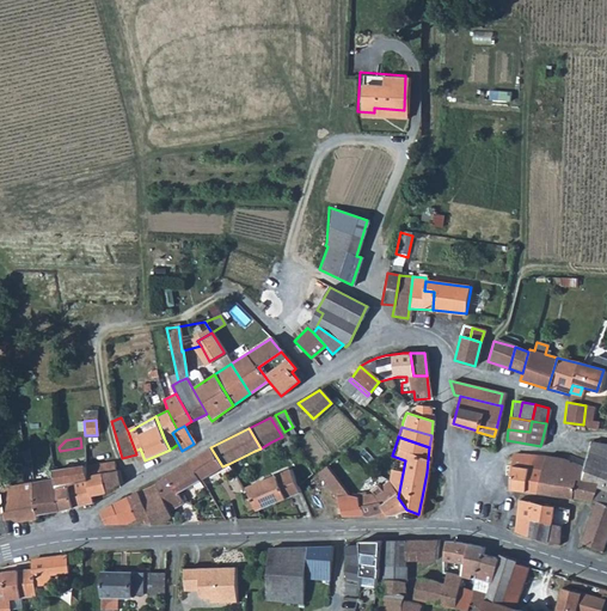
[(581,465),(586,465),(588,466),(586,480),(583,480),(581,478),(574,478),(571,499),(594,502),(606,506),(606,489),(599,487),(606,457),(606,447),(588,445),(581,465)]
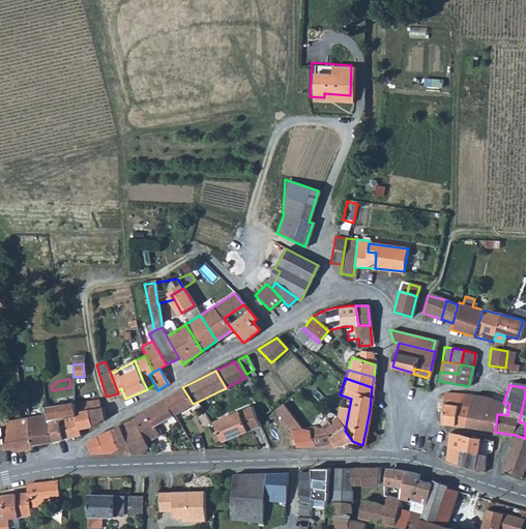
[(173,416),(193,404),(182,387),(163,400),(173,416)]
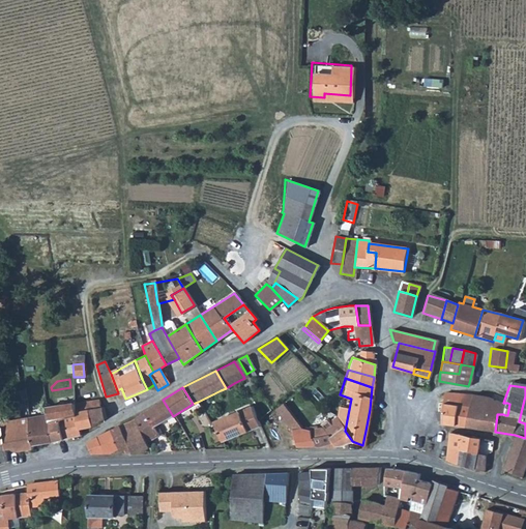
[(53,399),(66,395),(64,388),(52,390),(53,399)]
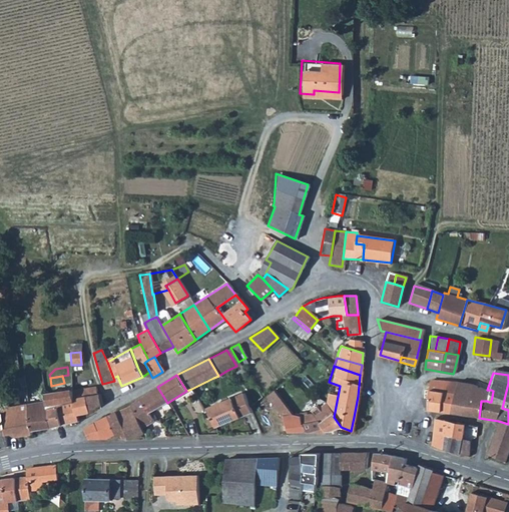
[(191,389),(197,402),(219,391),(213,378),(191,389)]
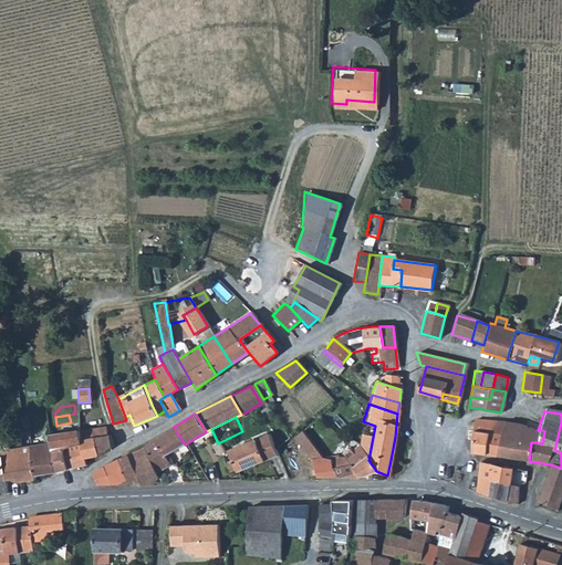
[(497,457),(500,435),(488,433),(489,420),(474,419),(472,432),(471,440),(471,453),(497,457)]
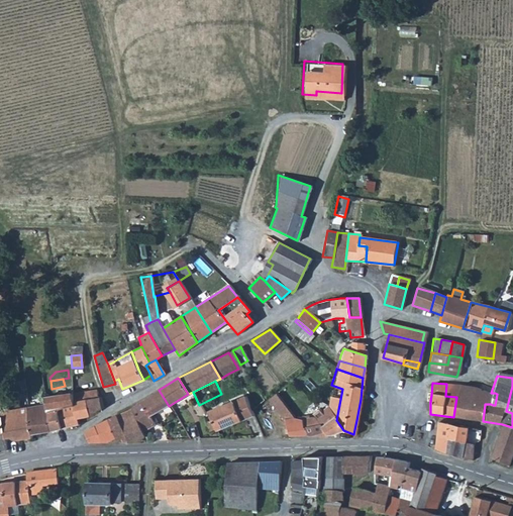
[(456,397),(457,396),(459,385),(446,384),(445,396),(456,397)]
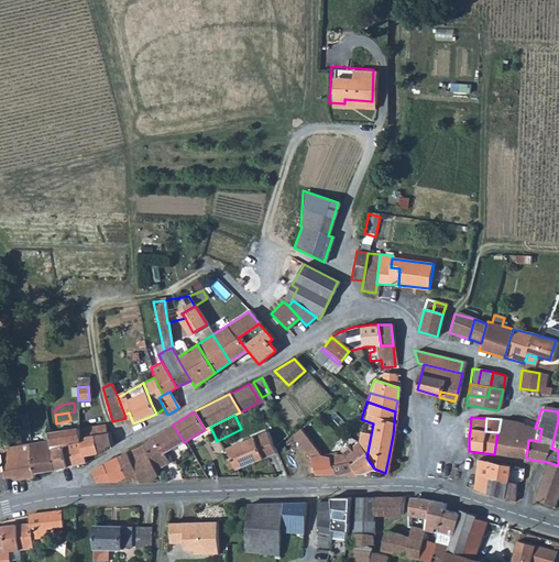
[(515,420),(501,419),(499,431),(512,433),(515,420)]
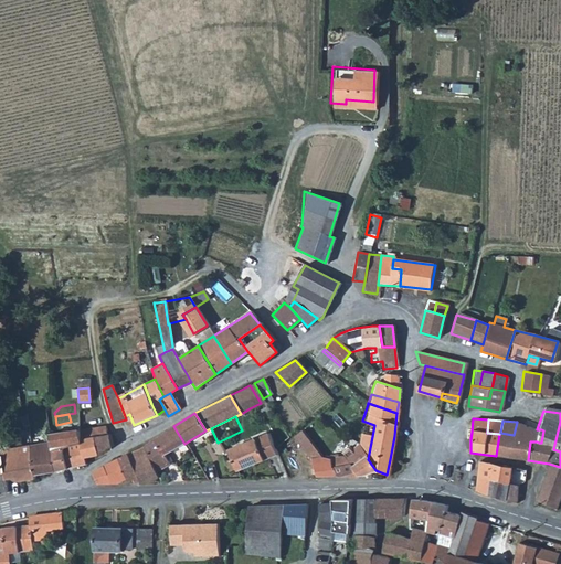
[(528,460),(530,442),(537,442),(539,433),(536,431),(517,422),(514,435),(509,457),(528,460)]
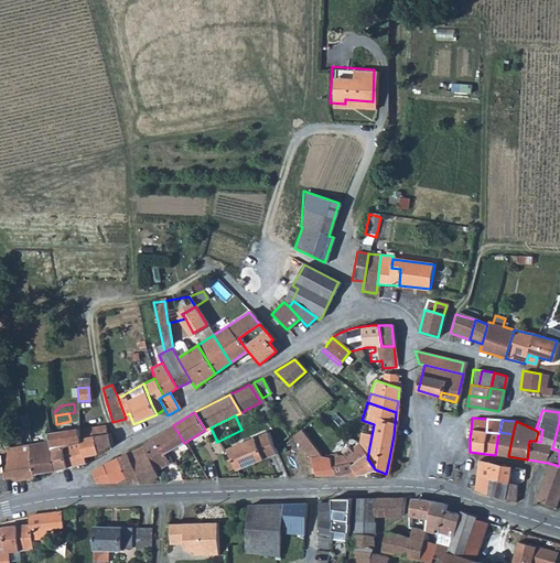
[(106,425),(78,430),(83,458),(97,455),(94,436),(108,433),(106,425)]
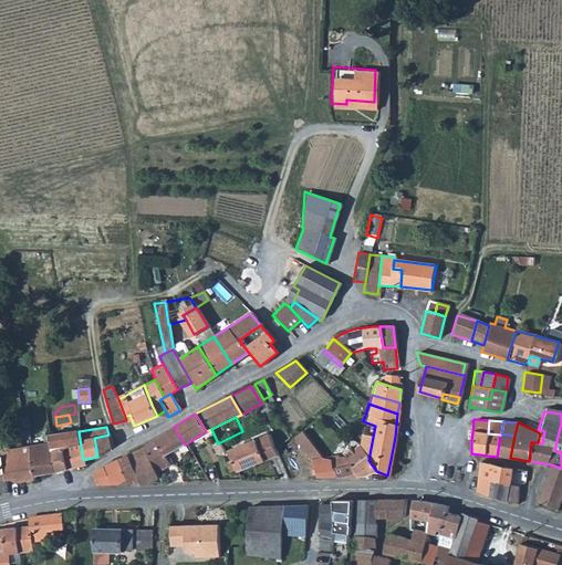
[(164,457),(185,445),(174,427),(142,448),(156,472),(169,464),(164,457)]
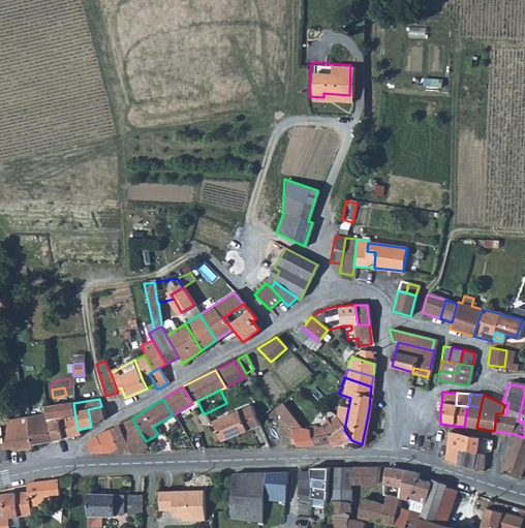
[(273,407),(288,427),(289,430),(305,429),(281,400),(273,407)]
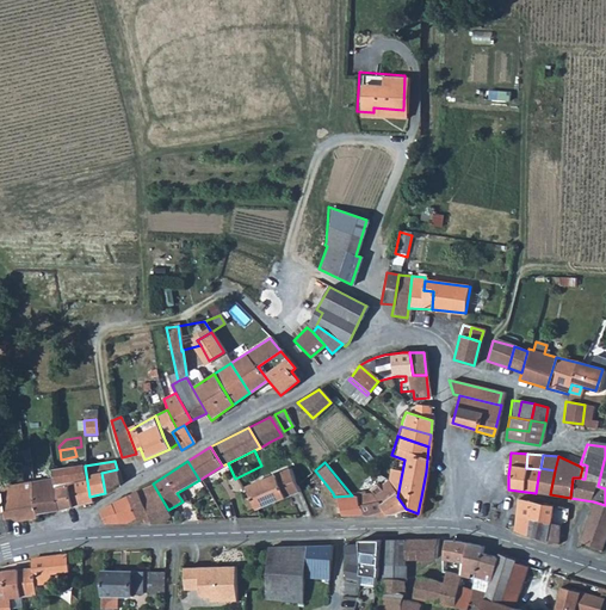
[(382,475),(384,479),(391,469),(385,463),(381,469),(383,473),(382,475)]
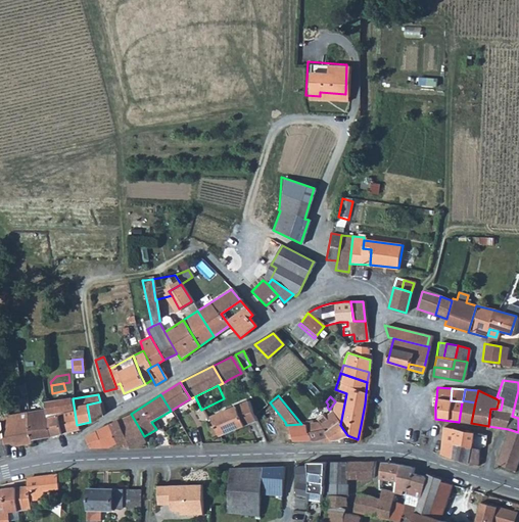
[(77,425),(73,398),(62,400),(63,402),(61,402),(60,400),(45,404),(46,410),(50,437),(78,431),(77,425)]
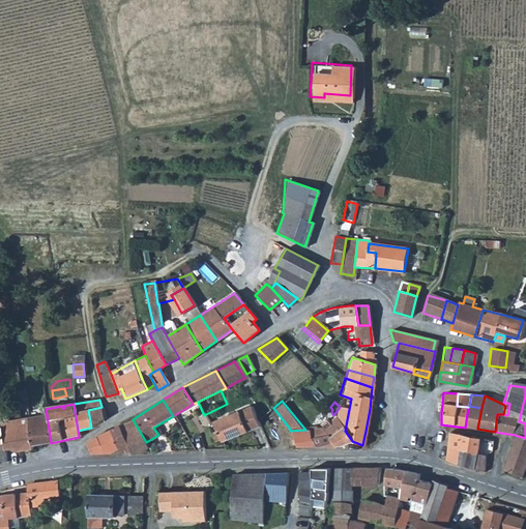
[(259,425),(251,406),(212,422),(221,440),(222,442),(259,425)]
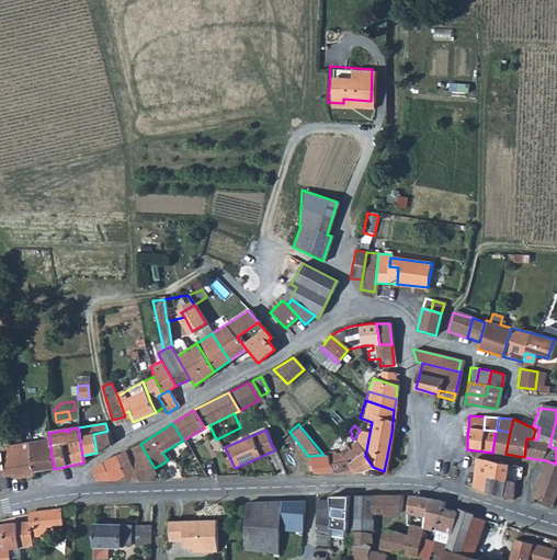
[(506,454),(510,432),(497,430),(496,431),(492,453),(506,454)]
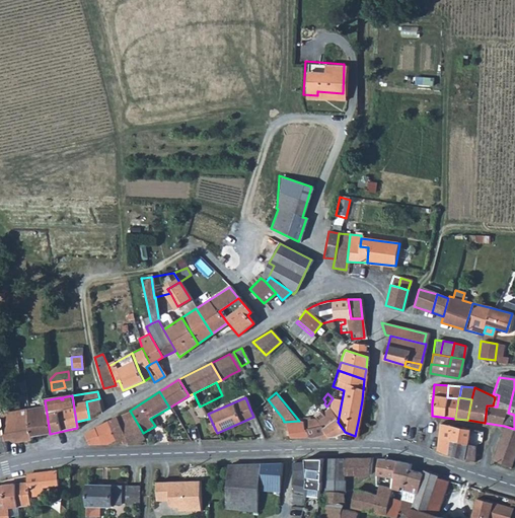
[(89,419),(101,411),(99,398),(86,401),(89,419)]
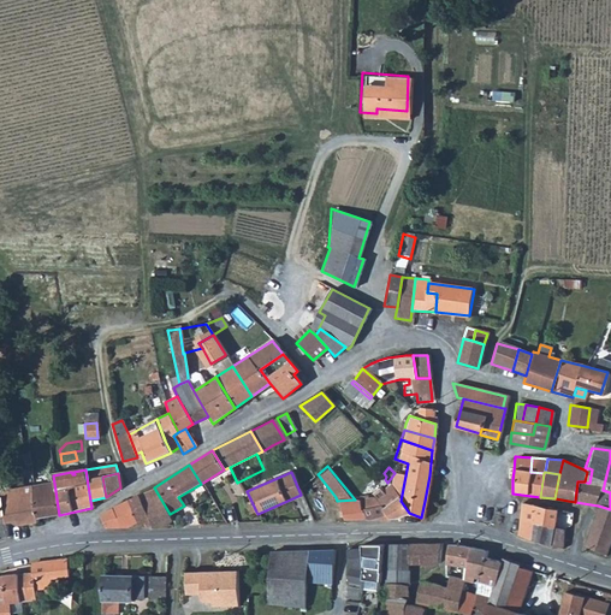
[(35,519),(59,515),(54,483),(30,486),(35,519)]
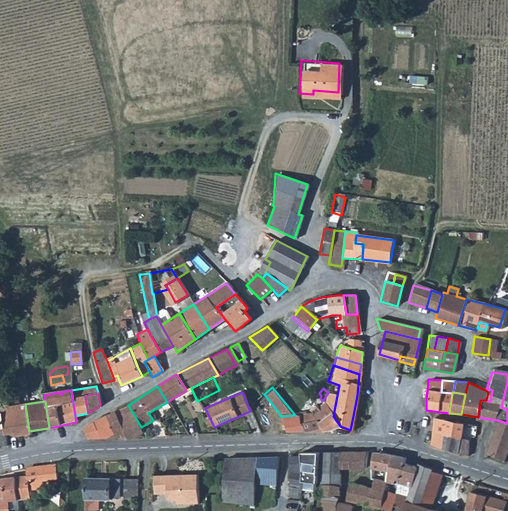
[(324,419),(318,423),(325,432),(340,426),(333,416),(323,402),(316,407),(324,419)]
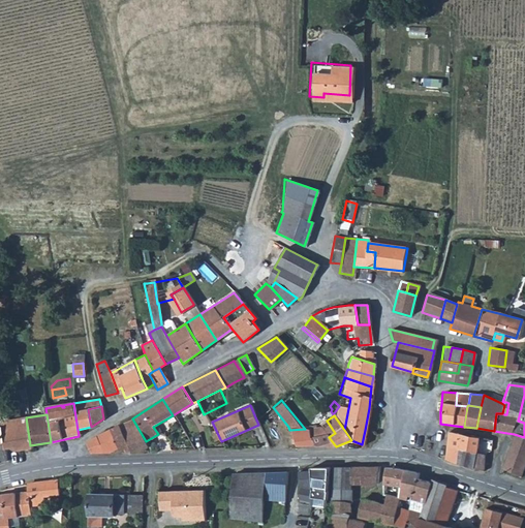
[(0,423),(1,427),(5,449),(13,447),(14,452),(31,448),(30,445),(26,417),(18,420),(0,423)]
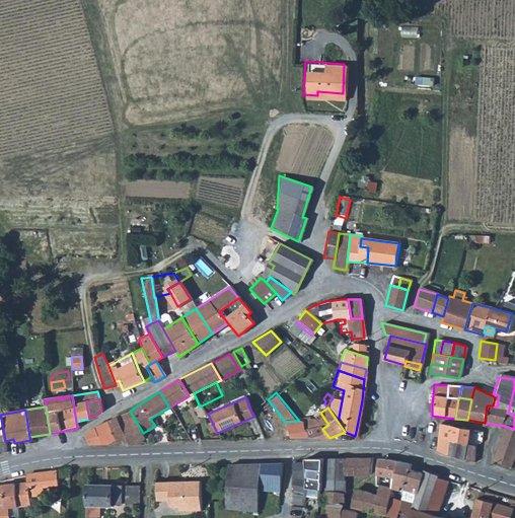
[(131,443),(138,443),(146,438),(143,433),(130,411),(116,418),(131,443)]
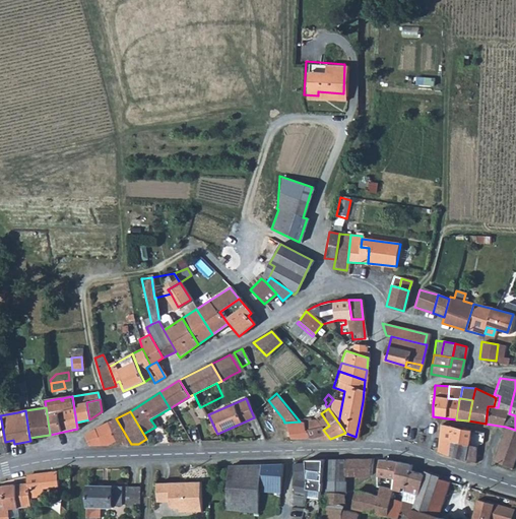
[(208,414),(205,415),(201,417),(209,435),(216,432),(208,414)]
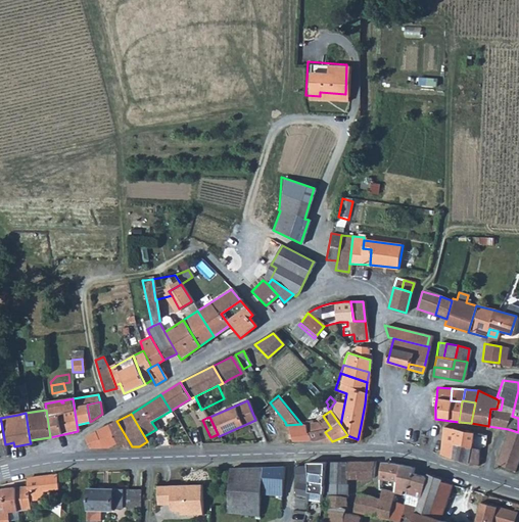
[(109,425),(116,443),(119,446),(132,446),(116,421),(109,425)]
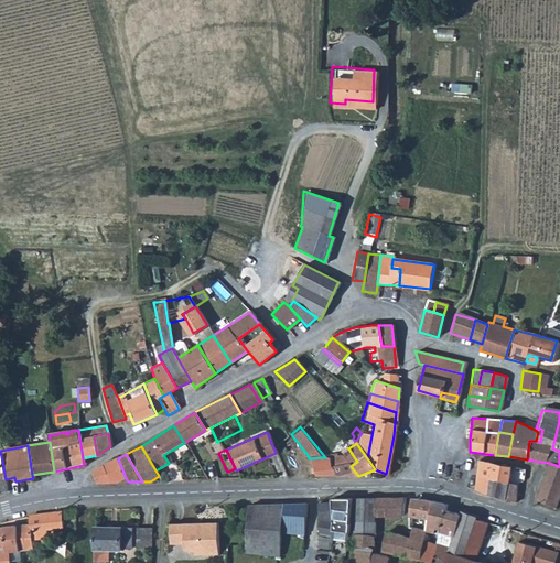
[(335,478),(358,476),(351,466),(343,455),(329,457),(334,477),(335,478)]
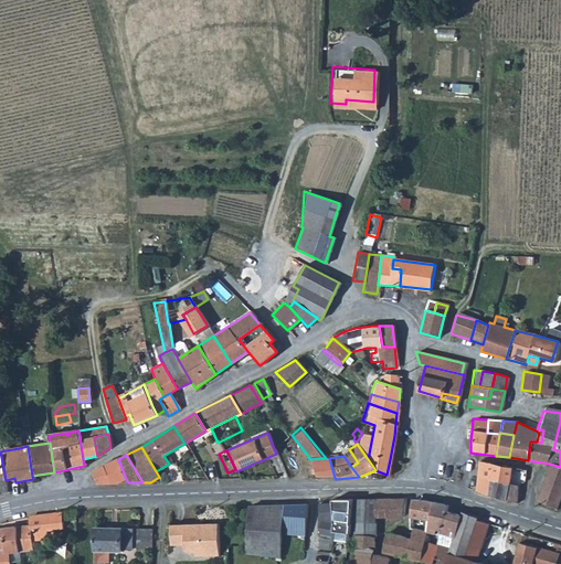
[(335,478),(329,458),(326,458),(309,459),(315,479),(335,478)]
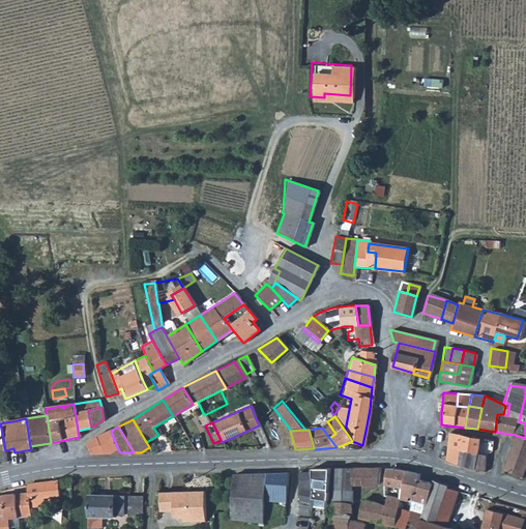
[(91,453),(111,452),(118,449),(111,431),(87,443),(91,453)]
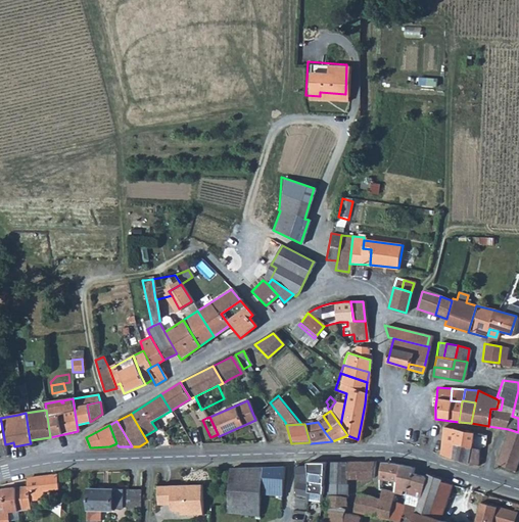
[(473,433),(441,427),(439,455),(451,457),(453,443),(471,446),(473,433)]
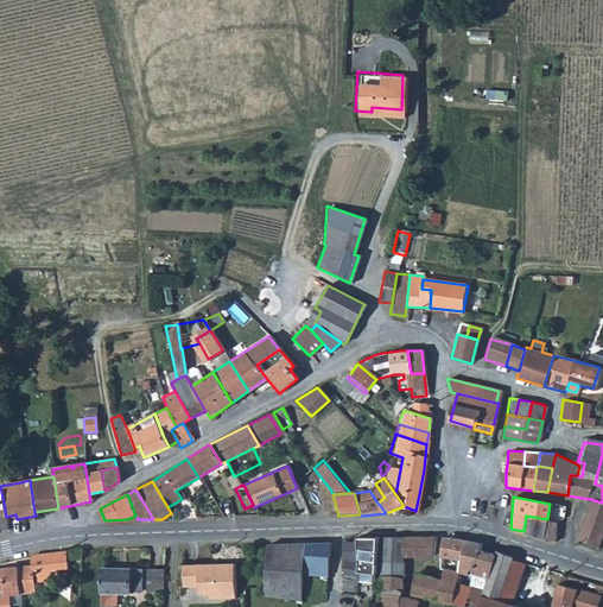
[(602,503),(590,499),(582,523),(576,538),(598,545),(602,531),(602,503)]
